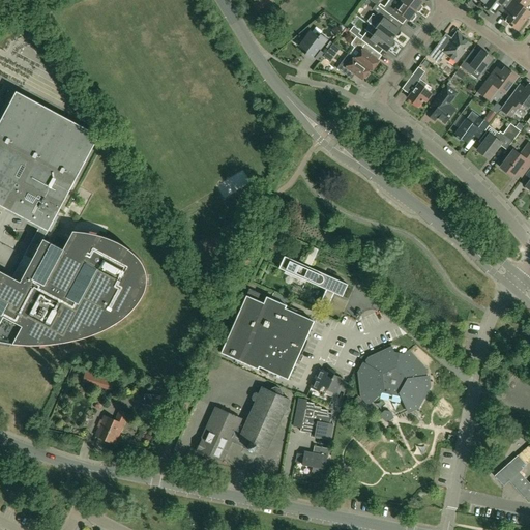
[(271,8),(266,0),(249,0),(260,16),(271,8)]
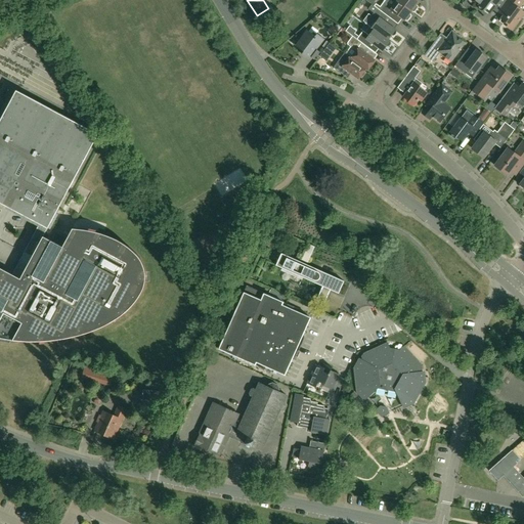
[(411,11),(396,0),(384,0),(380,7),(376,4),(375,6),(377,8),(378,9),(387,16),(390,18),(394,13),(404,20),(405,20),(407,20),(410,16),(410,14),(409,14),(411,11)]
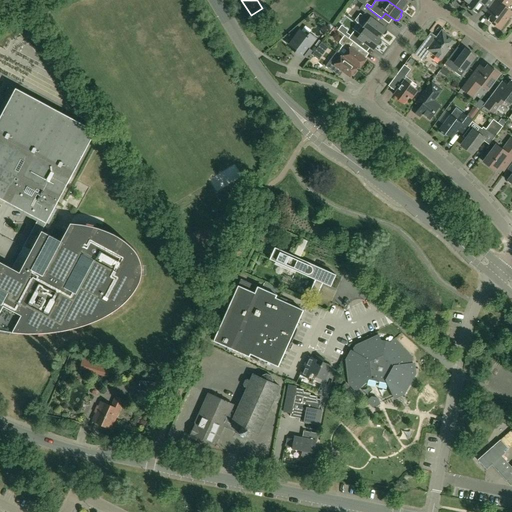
[(387,0),(402,11),(403,11),(404,11),(407,7),(407,6),(407,5),(409,2),(406,0),(387,0)]
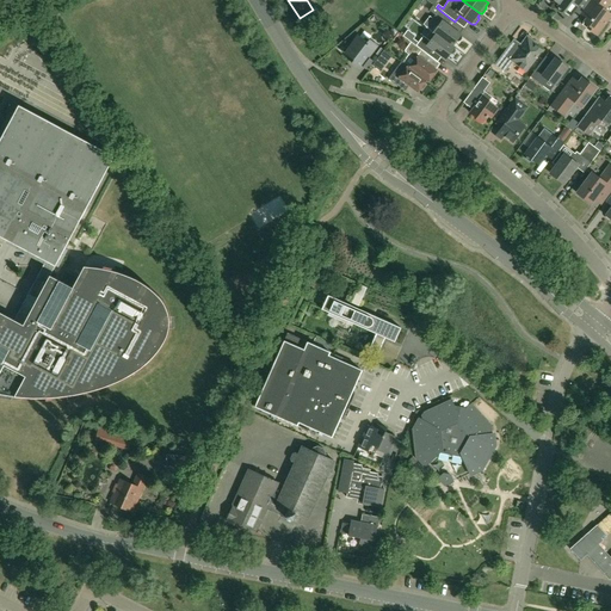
[(586,6),(590,0),(562,0),(560,5),(559,6),(569,16),(580,2),(586,6)]
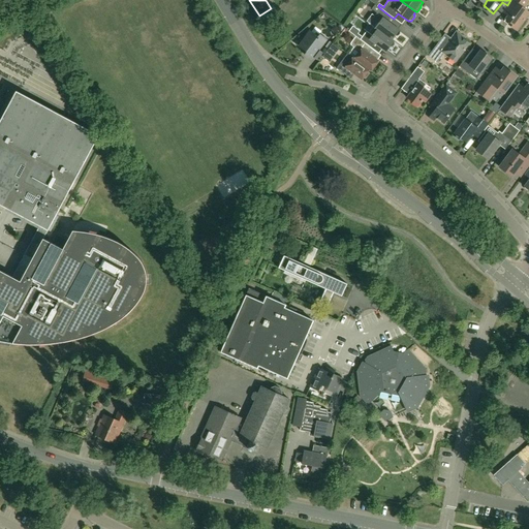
[(517,30),(528,13),(528,11),(523,8),(528,0),(511,0),(509,3),(515,7),(504,21),(517,30)]
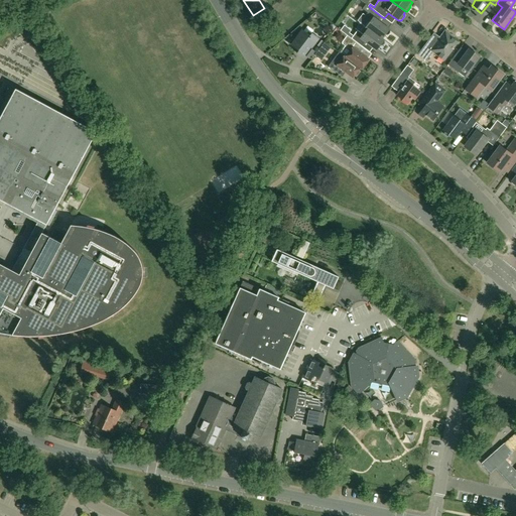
[(366,4),(363,9),(368,13),(371,8),(369,6),(366,4)]
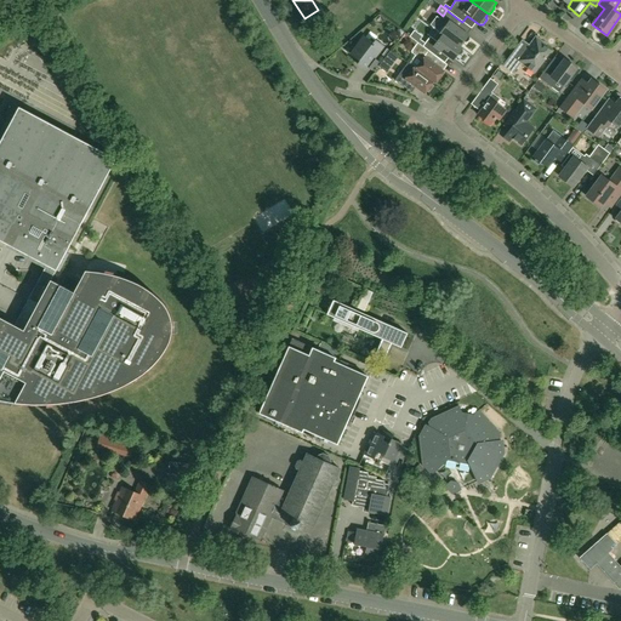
[(468,35),(455,26),(459,20),(448,11),(446,10),(443,16),(439,20),(446,26),(440,33),(443,35),(460,46),(463,41),(465,43),(467,41),(468,39),(468,36),(467,35),(468,35)]
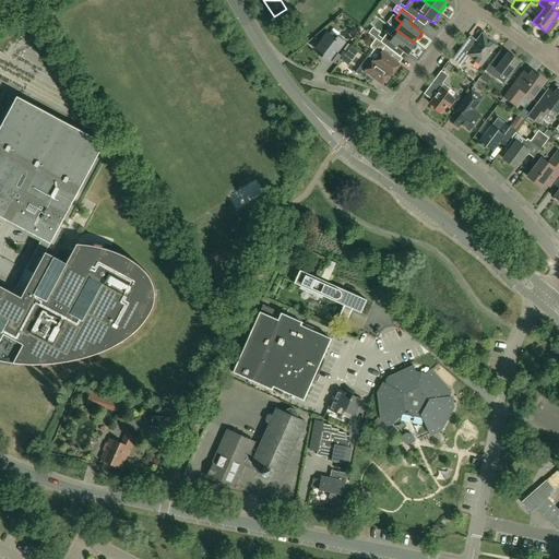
[(330,63),(346,42),(337,36),(335,38),(328,32),(314,49),(323,55),(321,58),(330,63)]
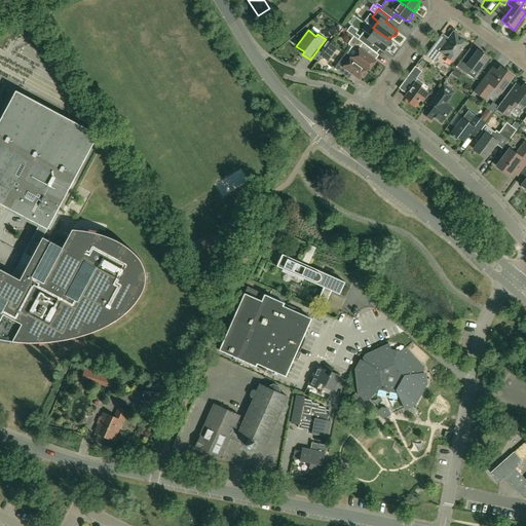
[(391,41),(389,39),(375,30),(371,36),(365,31),(358,39),(369,47),(372,42),(383,50),(387,46),(390,46),(391,44),(391,42),(390,41),(391,41)]
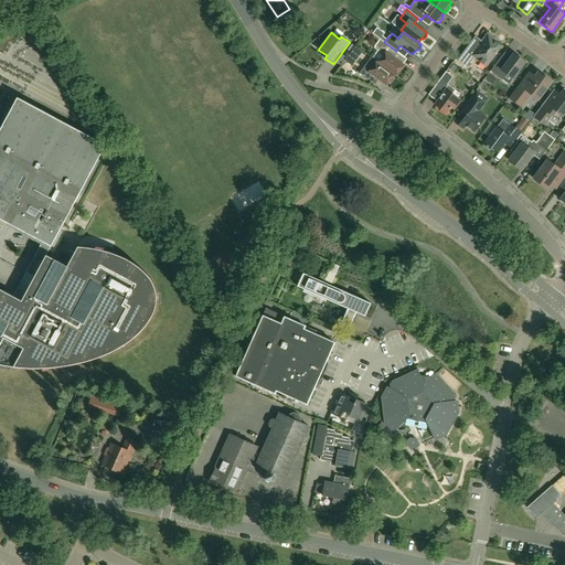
[(486,66),(501,46),(496,43),(497,41),(490,35),(486,41),(484,40),(482,40),(482,41),(476,36),(457,60),(467,67),(475,57),(486,66)]
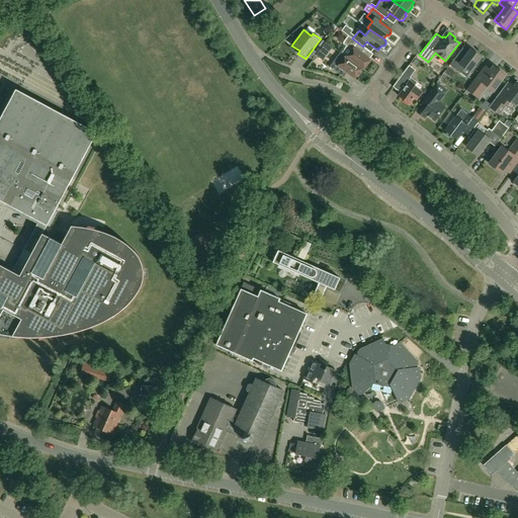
[(363,47),(352,38),(348,35),(343,42),(344,45),(347,47),(342,54),(346,56),(347,57),(347,58),(361,68),(361,69),(363,70),(370,60),(360,52),(363,48),(363,47)]
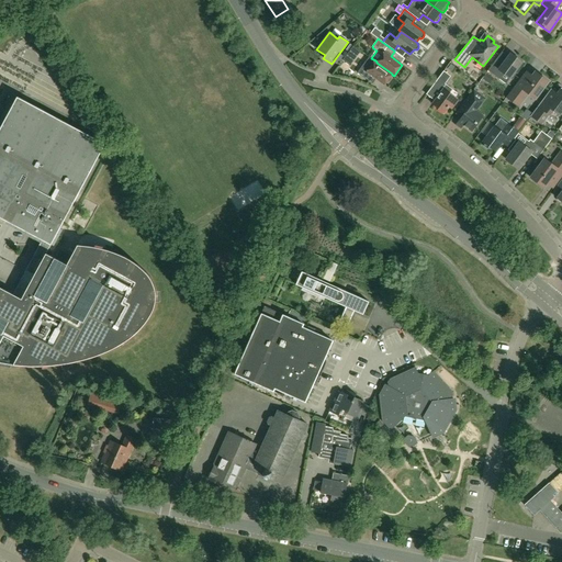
[(357,57),(361,51),(353,45),(349,52),(357,57)]
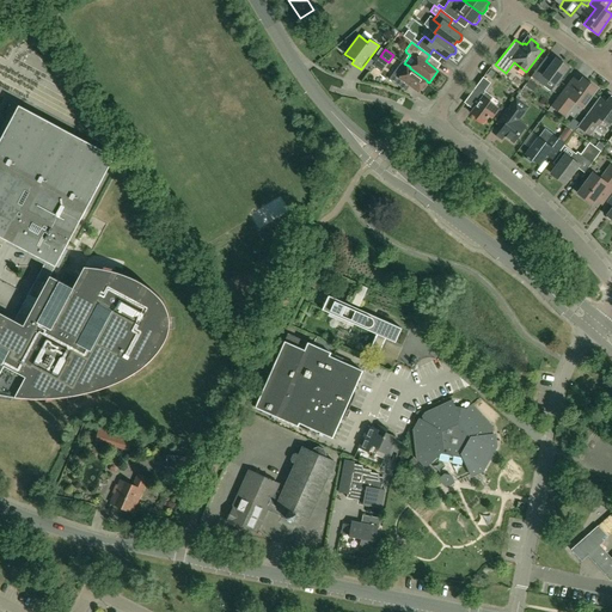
[(556,85),(569,67),(556,57),(548,69),(542,63),(532,77),(544,86),(549,80),(556,85)]
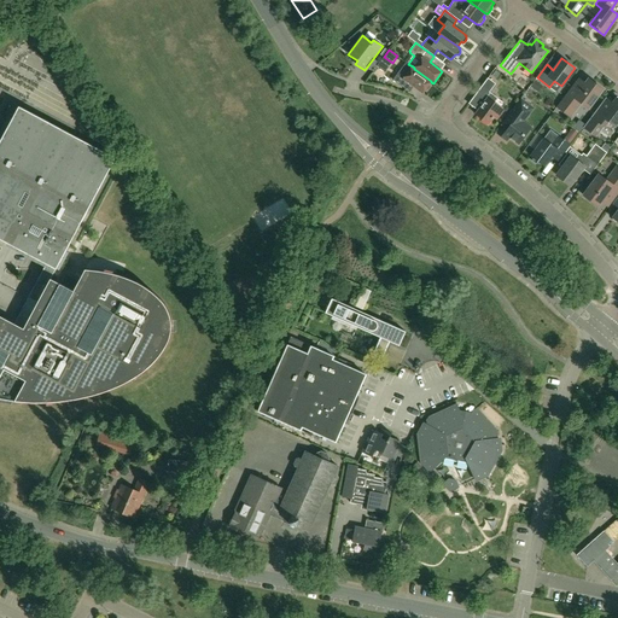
[(431,81),(414,69),(414,68),(413,66),(407,74),(401,70),(392,80),(406,89),(410,83),(423,93),(431,82),(431,81)]
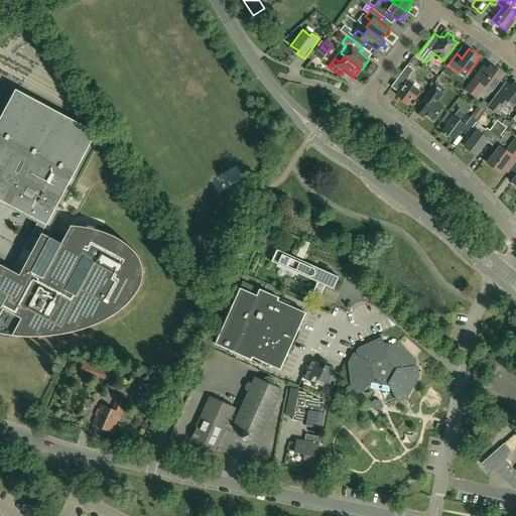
[(414,100),(420,92),(413,86),(415,82),(408,77),(414,70),(407,66),(396,80),(404,86),(397,96),(407,104),(412,98),(414,100)]
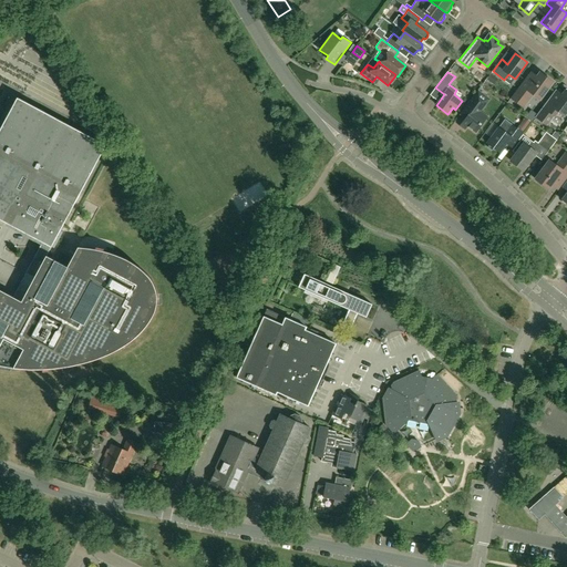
[(540,100),(554,82),(540,72),(537,76),(531,72),(511,98),(522,106),(532,93),(540,100)]
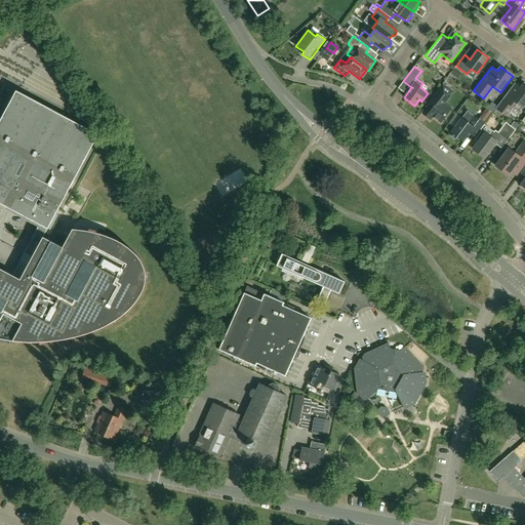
[(456,78),(460,73),(454,69),(450,74),(456,78)]
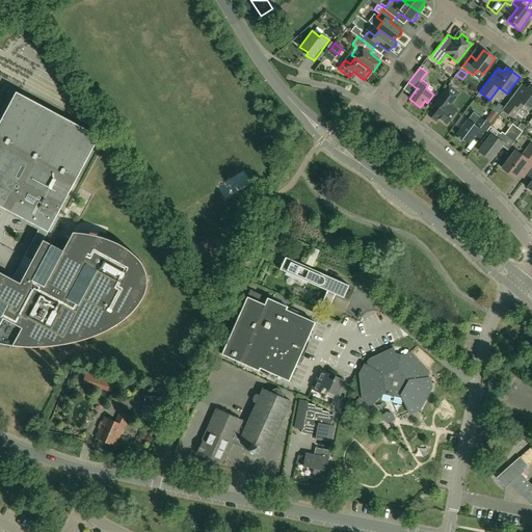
[(529,109),(531,105),(531,83),(523,95),(516,90),(508,102),(502,111),(511,118),(522,104),(529,109)]
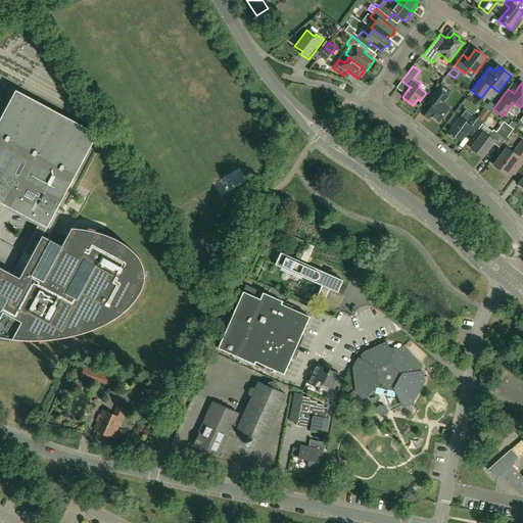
[(436,89),(424,105),(429,109),(426,114),(430,117),(431,115),(439,122),(449,108),(442,103),(446,97),(452,91),(446,88),(440,84),(436,89)]
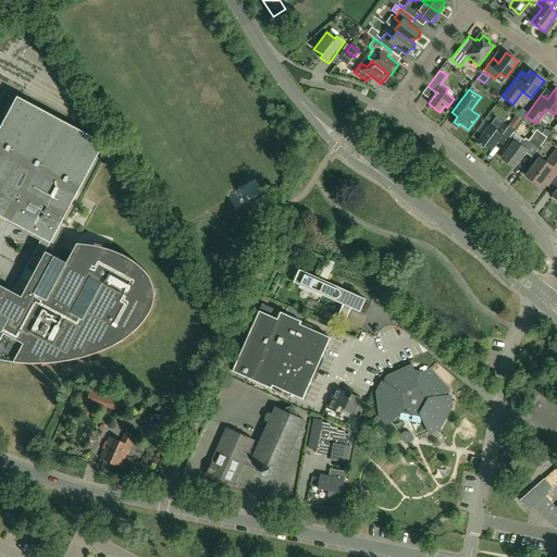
[(0,215),(41,238),(25,269),(19,282),(12,293),(21,297),(45,251),(46,251),(103,143),(16,96),(0,126),(0,215)]
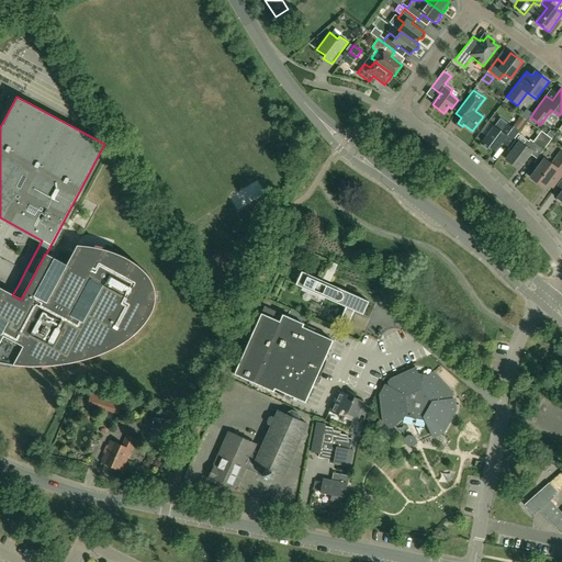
[(487,149),(490,147),(495,152),(502,142),(508,146),(518,132),(523,126),(518,123),(514,130),(501,119),(494,126),(490,123),(483,133),(487,136),(483,142),(485,144),(483,146),(487,149)]
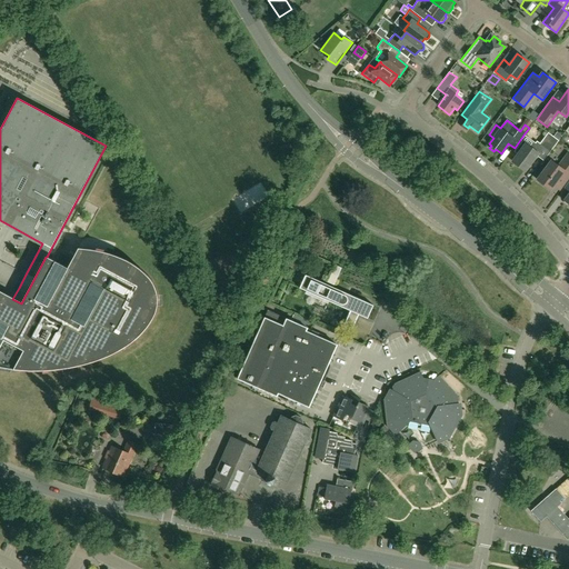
[(518,155),(512,161),(525,171),(537,156),(543,161),(559,140),(548,132),(538,146),(536,143),(531,149),(521,141),(513,152),(518,155)]
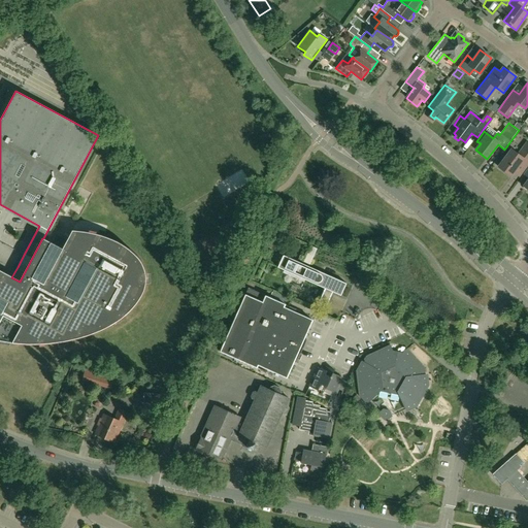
[(520,176),(527,165),(527,144),(520,156),(512,150),(498,167),(510,176),(514,172),(520,176)]
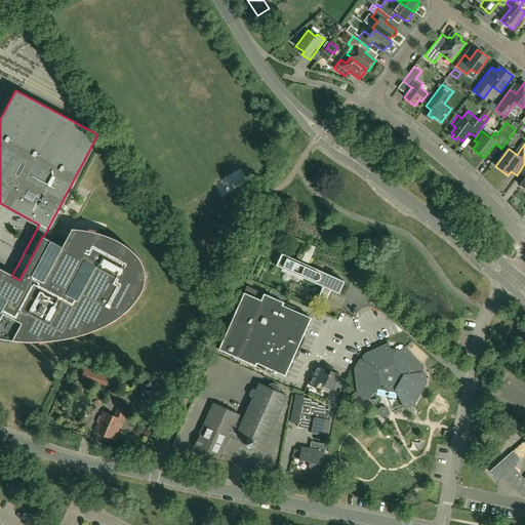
[(14,234),(4,230),(5,229),(0,227),(0,239),(10,244),(14,234)]
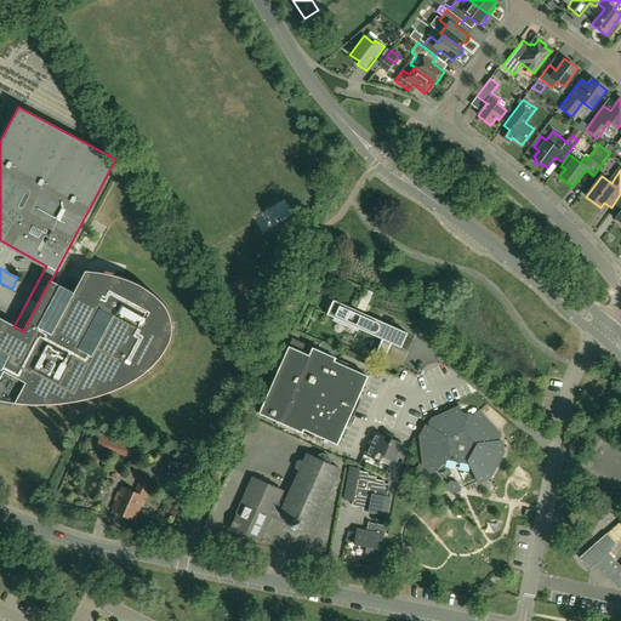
[(98,272),(85,271),(73,292),(51,280),(50,280),(23,331),(13,326),(0,318),(0,399),(15,403),(34,404),(45,404),(55,403),(72,402),(78,399),(84,398),(90,397),(96,396),(107,392),(117,388),(124,385),(130,381),(141,375),(147,370),(152,365),(155,362),(159,357),(163,352),(165,347),(167,343),(169,339),(170,335),(171,331),(171,324),(170,319),(167,313),(165,308),(164,306),(160,302),(157,297),(152,294),(147,290),(137,284),(125,279),(112,275),(98,272)]
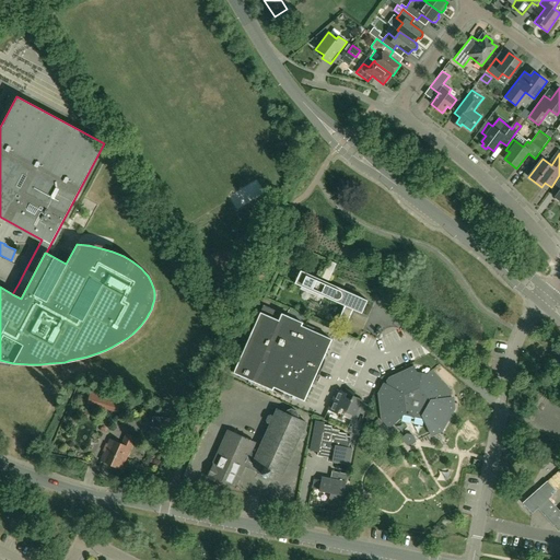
[(328,282),(336,266),(329,263),(322,279),(328,282)]
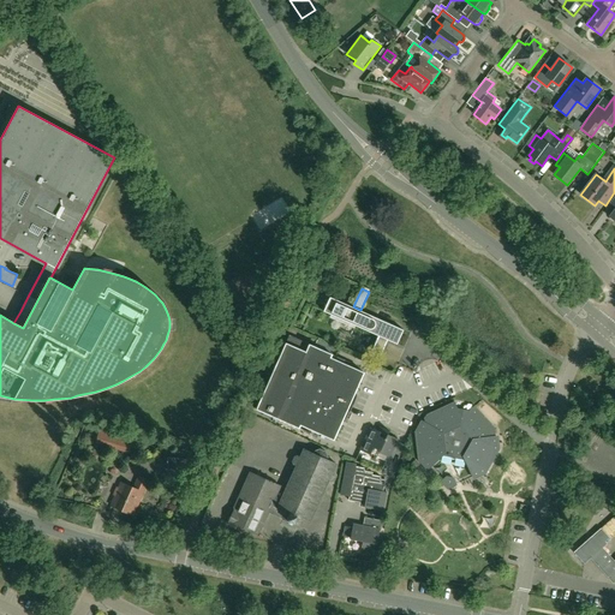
[(371,316),(329,297),(323,311),(365,330),(371,316)]
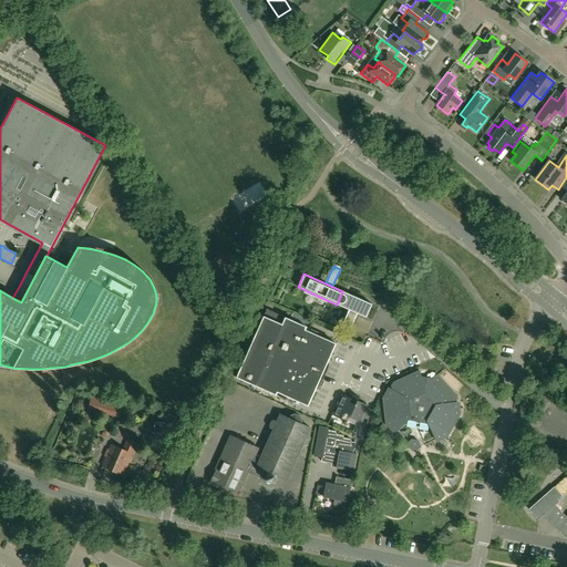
[(354,297),(341,326),(350,330),(358,313),(366,318),(372,305),(354,297)]
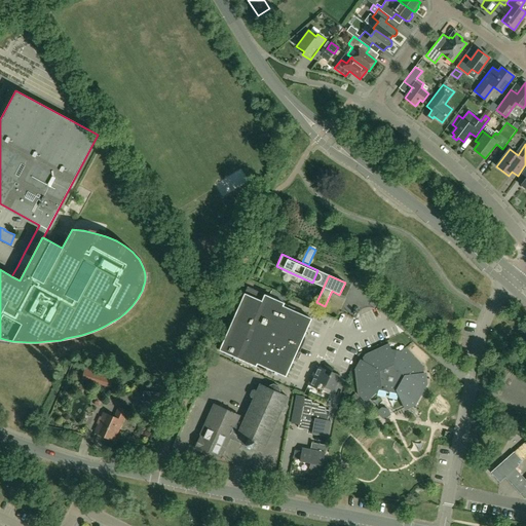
[(284,303),(264,294),(247,287),(219,350),(265,371),(266,368),(286,376),(311,318),(283,306),(284,303)]
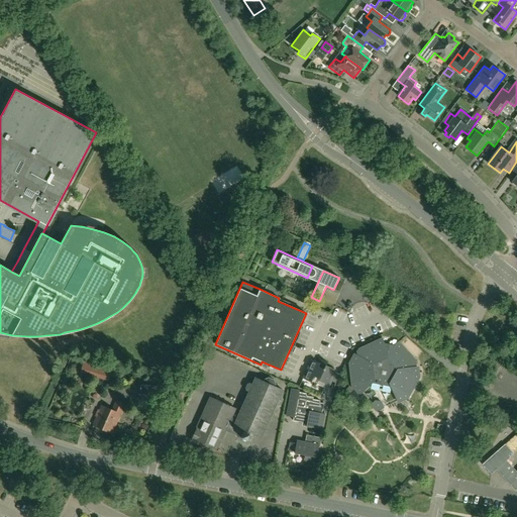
[(413,359),(414,358),(399,341),(395,345),(384,343),(382,338),(360,347),(362,349),(357,355),(355,354),(350,364),(349,364),(351,387),(353,386),(360,394),(372,383),(391,387),(398,401),(406,397),(408,398),(419,378),(418,377),(417,367),(414,368),(413,359)]
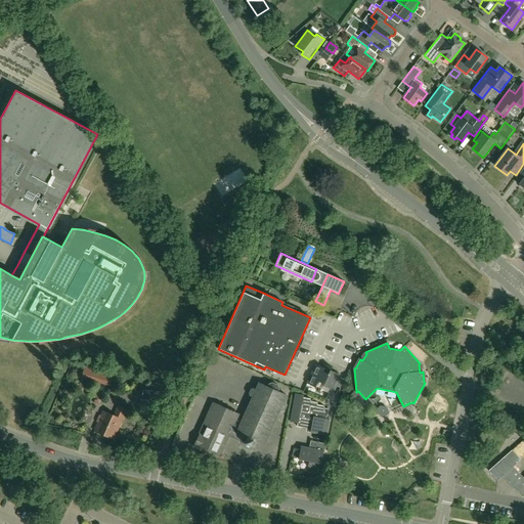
[(312,373),(307,383),(314,386),(316,381),(323,384),(322,386),(333,390),(334,386),(338,377),(339,375),(331,370),(332,367),(323,363),(319,374),(318,376),(312,373)]
